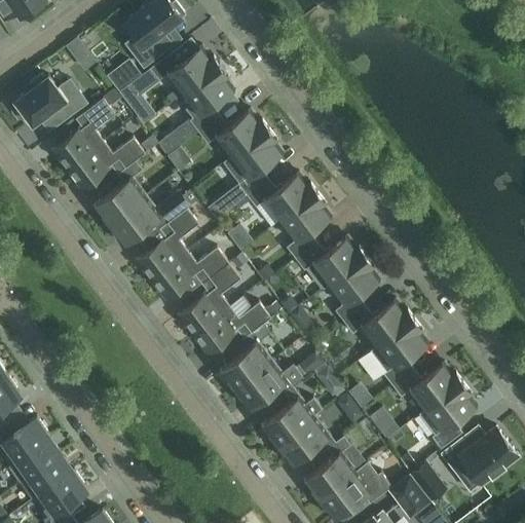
[(7,0),(19,16),(34,7),(36,9),(44,4),(42,1),(43,0),(7,0)]
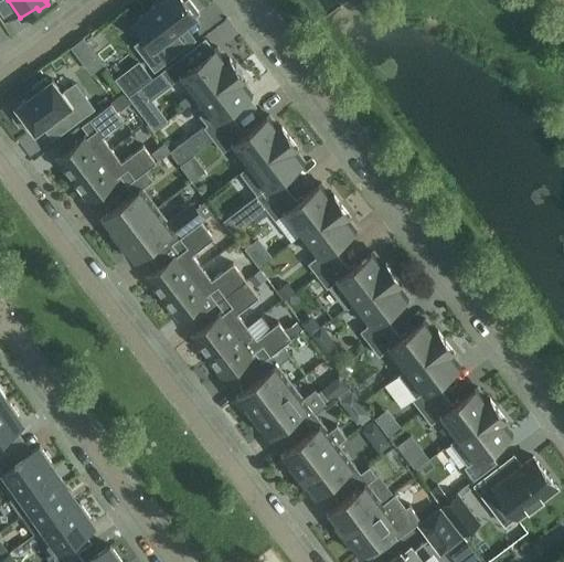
[(181,0),(163,0),(132,23),(145,40),(135,48),(153,73),(180,52),(169,38),(199,16),(188,1),(184,3),(181,0)]
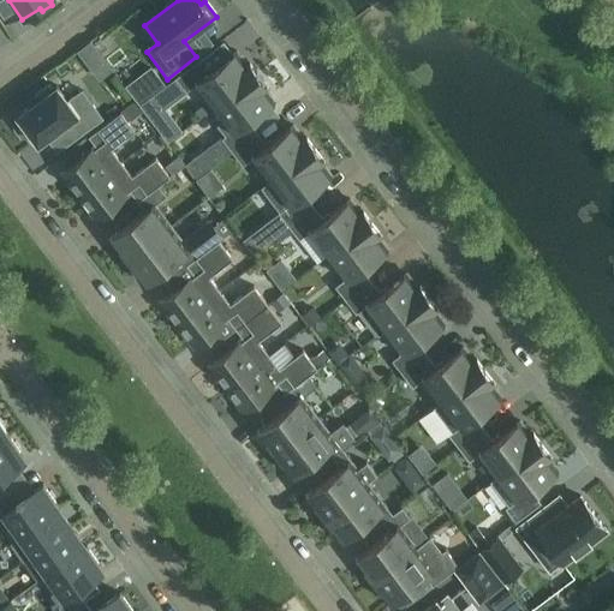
[(111,72),(89,43),(76,54),(97,83),(111,72)]
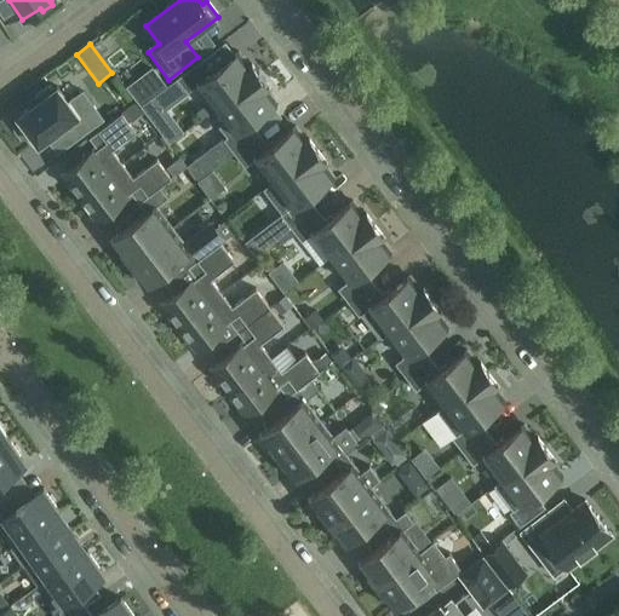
[(196,87),(213,109),(258,78),(248,65),(246,67),(238,56),(211,76),(200,63),(176,81),(187,96),(196,87)]
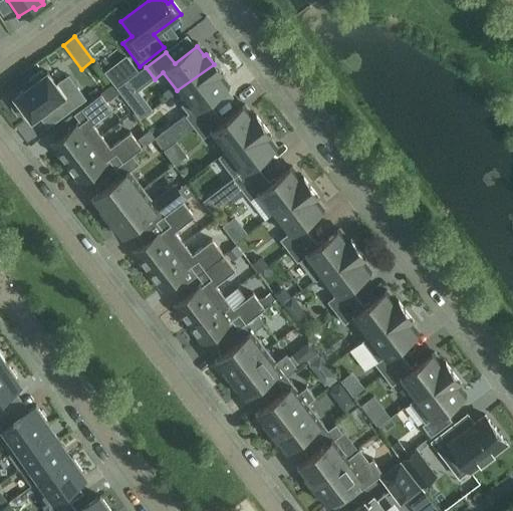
[(102,51),(94,57),(109,79),(117,73),(102,51)]
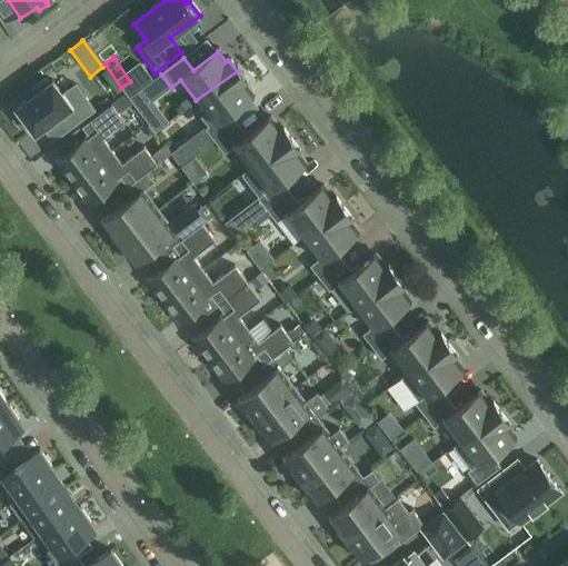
[(213,144),(236,127),(227,115),(251,95),(243,85),(246,83),(237,71),(196,100),(206,113),(200,119),(207,128),(205,131),(213,144)]
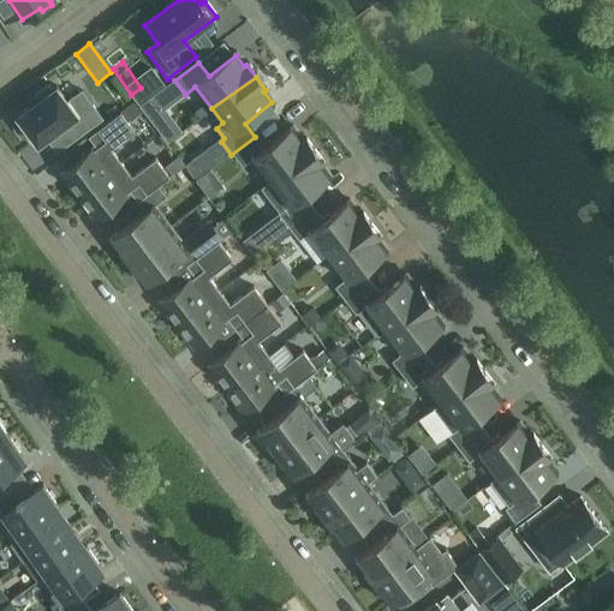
[(171,106),(185,95),(174,81),(160,93),(171,106)]
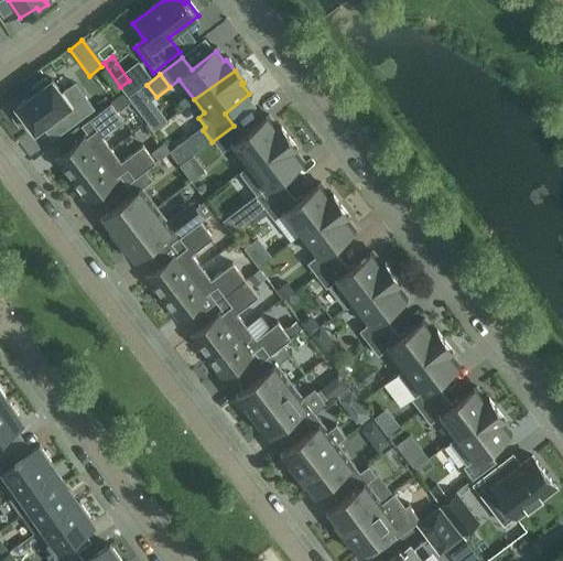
[(61,96),(51,82),(46,85),(44,82),(32,90),(34,94),(15,108),(22,118),(19,120),(29,133),(32,131),(34,133),(57,117),(67,129),(93,110),(74,86),(61,96)]
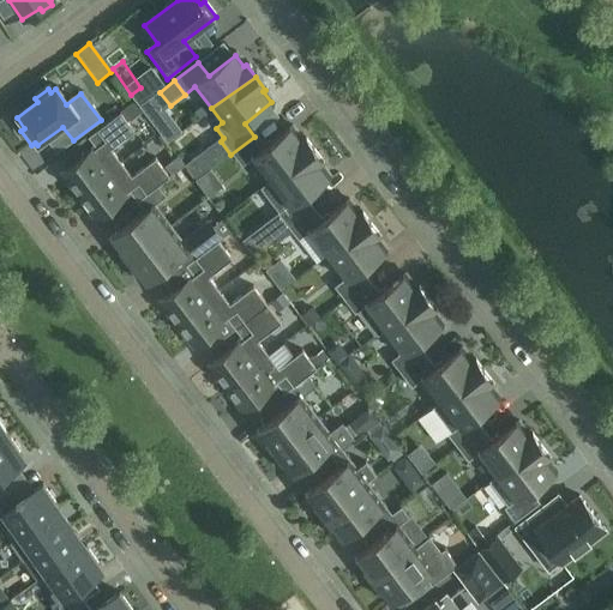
[(143,114),(138,108),(136,104),(120,116),(127,126),(143,114)]
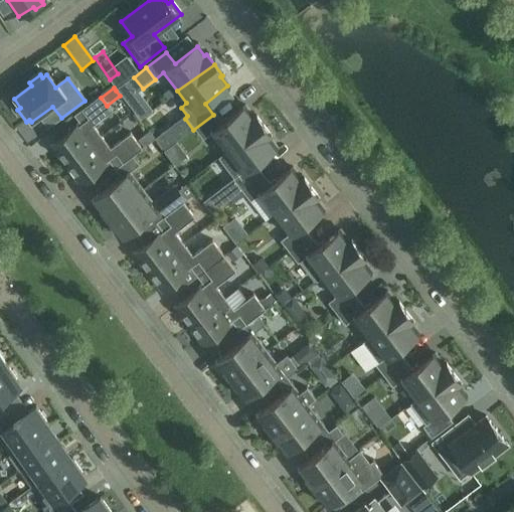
[(101,98),(100,97),(73,117),(79,126),(50,148),(64,165),(61,167),(62,168),(101,139),(92,127),(112,112),(107,106),(101,98)]
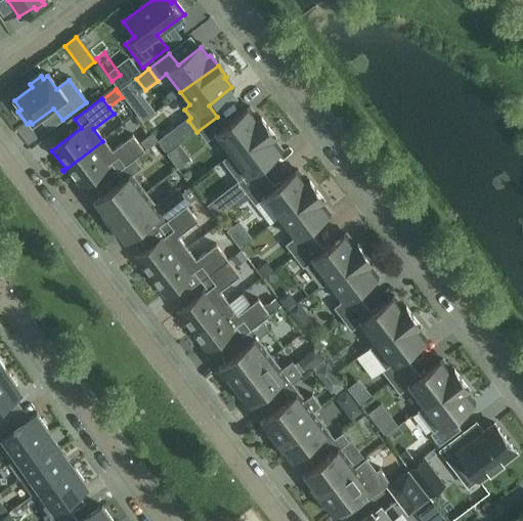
[(143,100),(131,110),(142,124),(155,115),(143,100)]
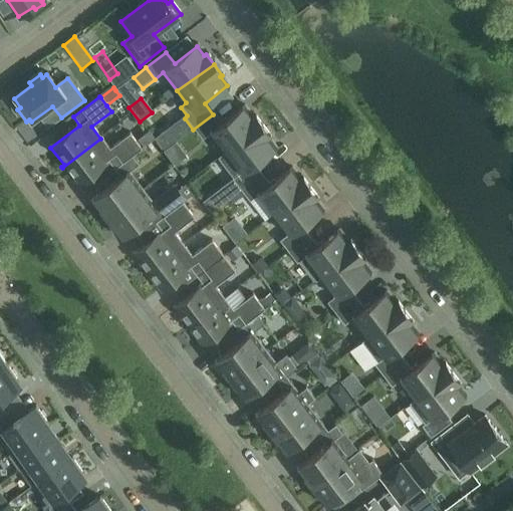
[(251,117),(244,107),(222,125),(213,114),(193,130),(202,141),(210,135),(225,153),(261,125),(253,115),(251,117)]
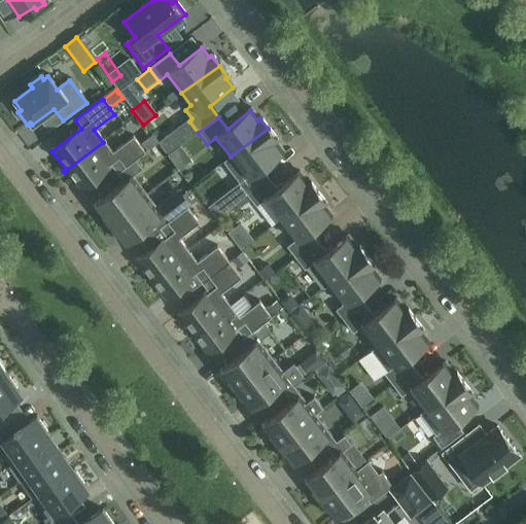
[(167,156),(179,147),(198,133),(189,121),(188,120),(158,144),(167,156)]
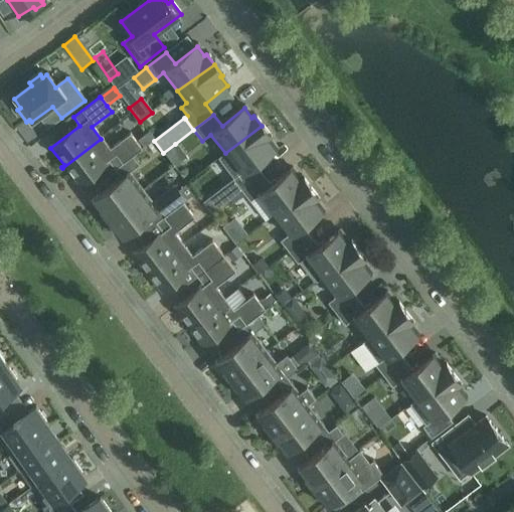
[(271,137),(262,126),(225,153),(217,159),(233,180),(232,180),(240,191),(261,176),(252,165),(276,148),(269,139),(271,137)]
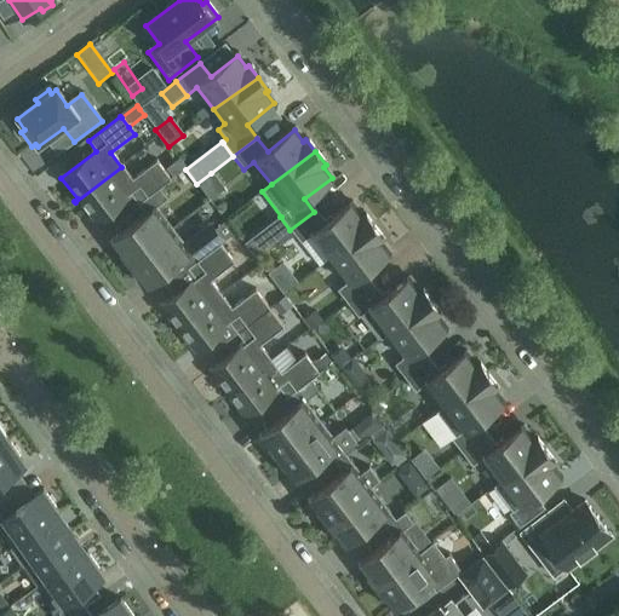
[(167,170),(173,178),(184,170),(178,161),(167,170)]
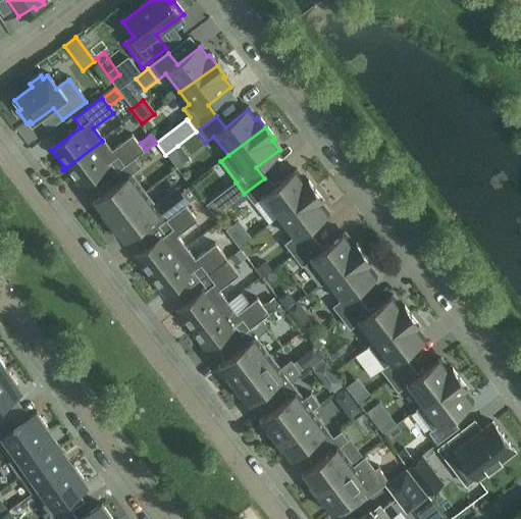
[(102,141),(63,170),(63,171),(66,169),(80,187),(108,164),(115,173),(116,173),(134,159),(143,153),(131,137),(111,152),(102,141)]
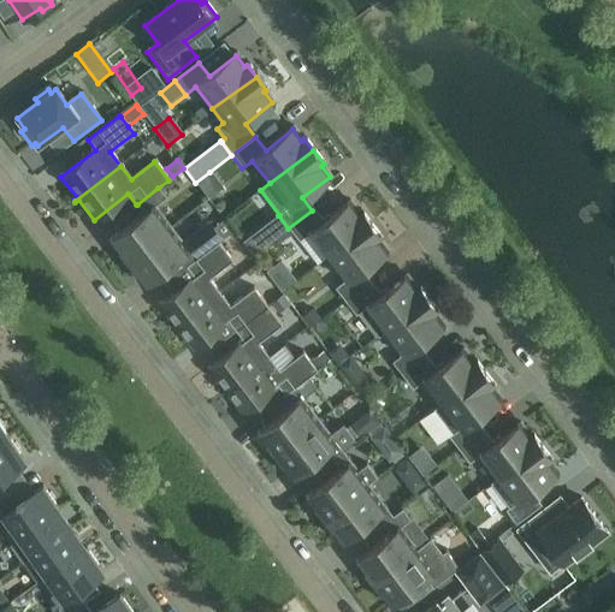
[(137,205),(146,214),(110,242),(118,253),(126,263),(170,230),(153,208),(166,198),(158,188),(137,205)]
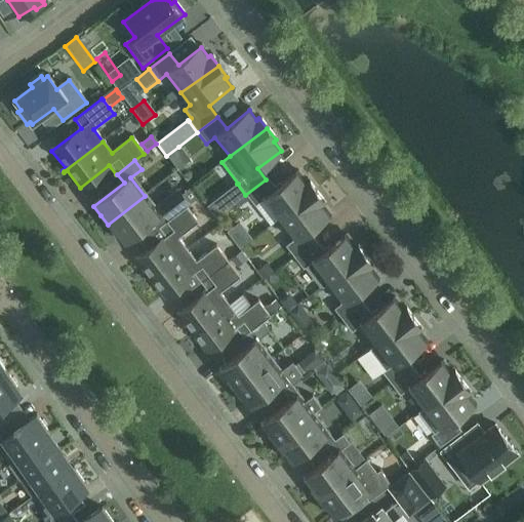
[(266,179),(245,195),(254,207),(264,200),(279,221),(316,192),(307,182),(305,183),(298,173),(275,191),(266,179)]
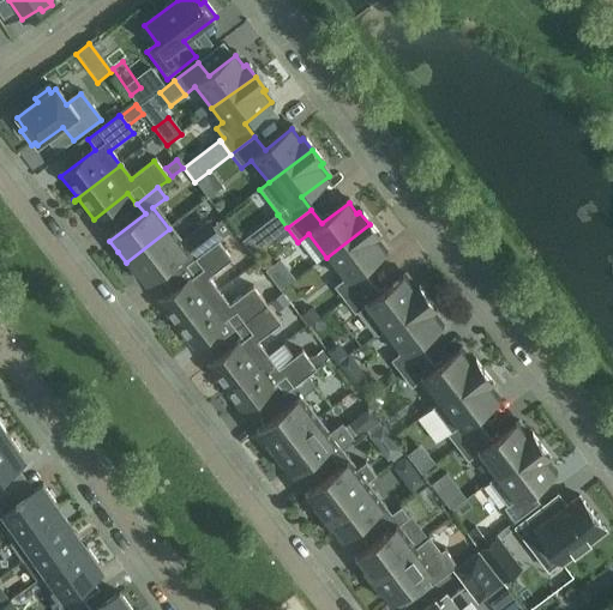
[(370,224),(326,258),(343,281),(334,289),(344,302),(368,284),(358,271),(385,249),(377,239),(379,237),(370,224)]
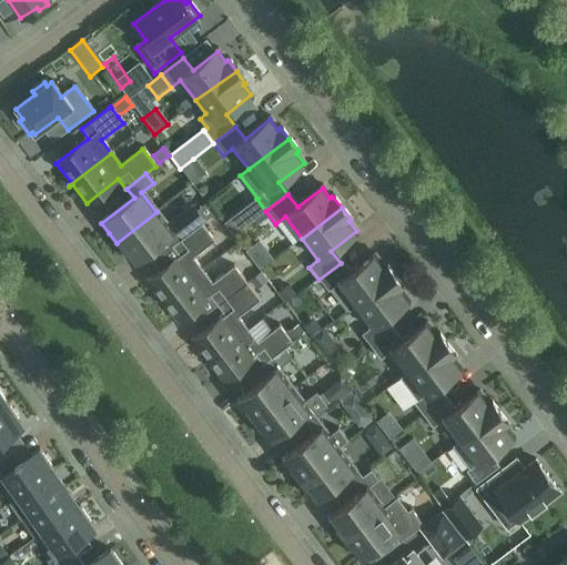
[(117,243),(123,253),(124,252),(132,263),(172,232),(157,212),(117,243)]
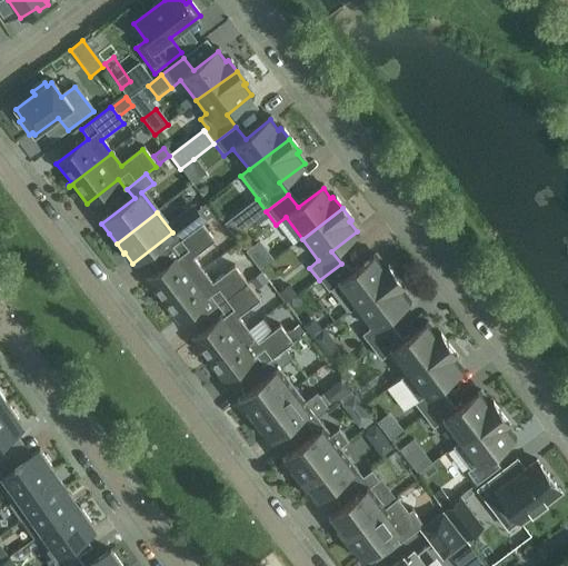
[(196,212),(175,229),(183,239),(201,226),(205,224),(196,212)]
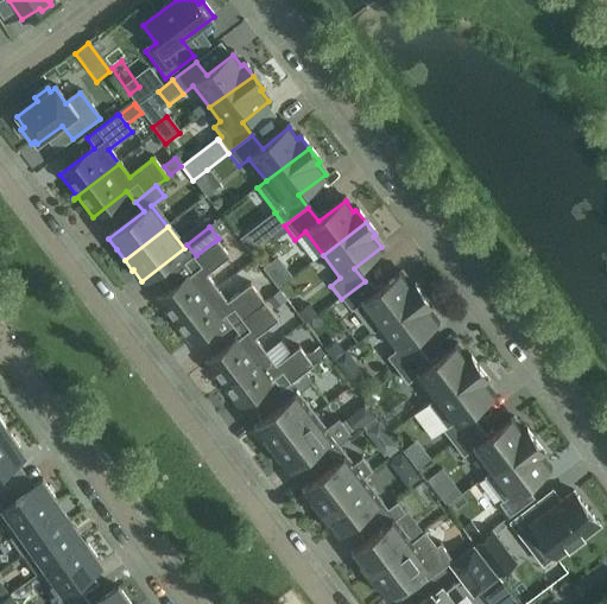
[(172,322),(170,324),(170,325),(216,290),(206,277),(229,259),(215,241),(196,255),(183,265),(191,275),(157,302),(172,322)]
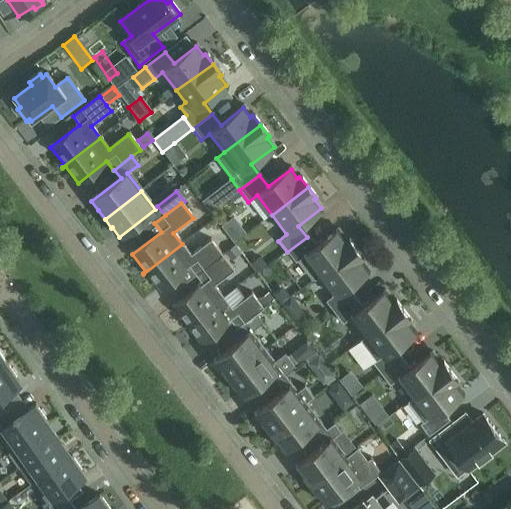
[(315,248),(307,237),(287,252),(295,263),(298,261),(313,281),(319,276),(355,249),(347,238),(345,240),(338,231),(315,248)]
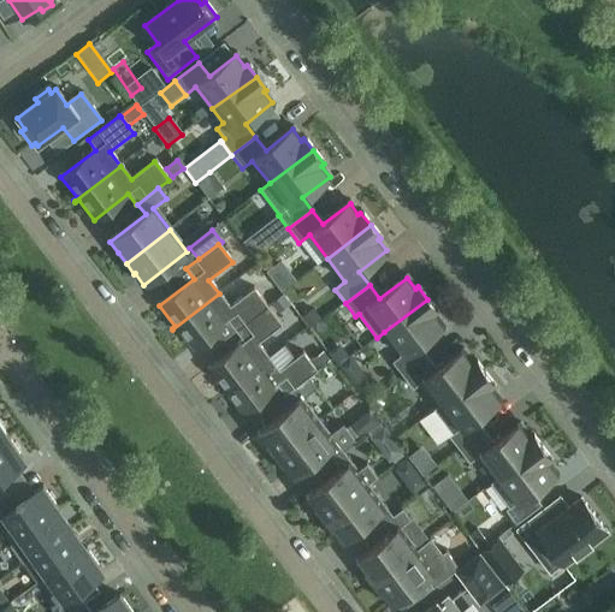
[(193,349),(226,322),(235,333),(267,308),(253,290),(230,308),(219,293),(172,330),(173,331),(176,328),(193,349)]
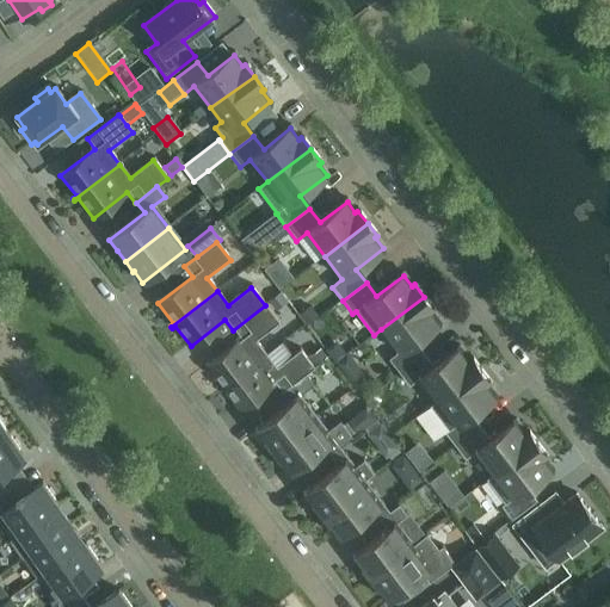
[(281,295),(269,303),(275,311),(287,302),(281,295)]
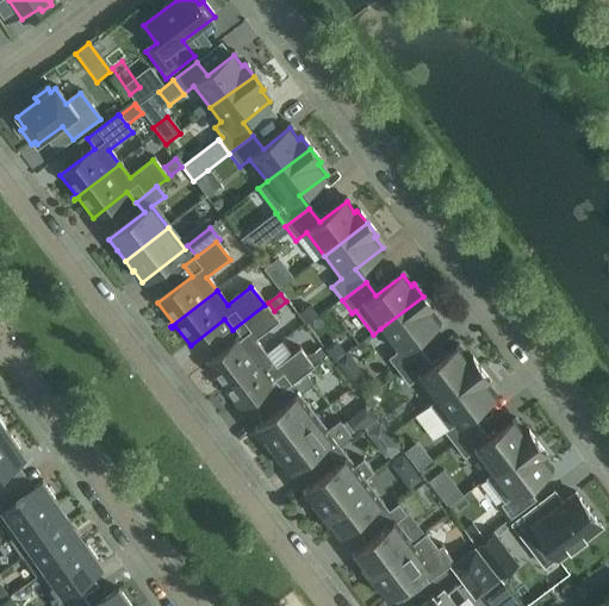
[(433,308),(423,297),(380,329),(398,353),(387,361),(397,374),(422,355),(411,342),(439,322),(430,311),(433,308)]
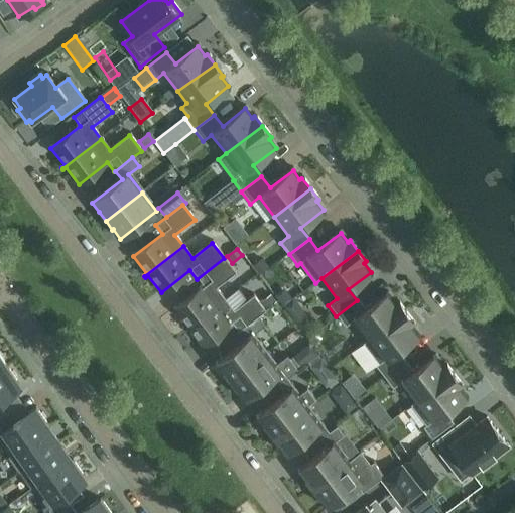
[(174,310),(188,329),(207,314),(224,300),(216,289),(235,274),(224,258),(197,279),(204,288),(174,310)]
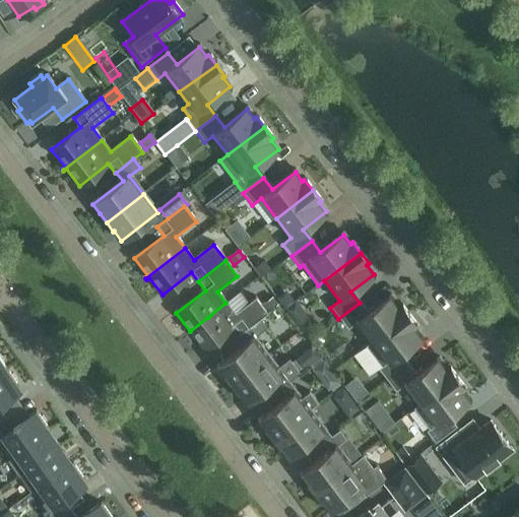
[(263,263),(254,270),(259,277),(269,270),(263,263)]
